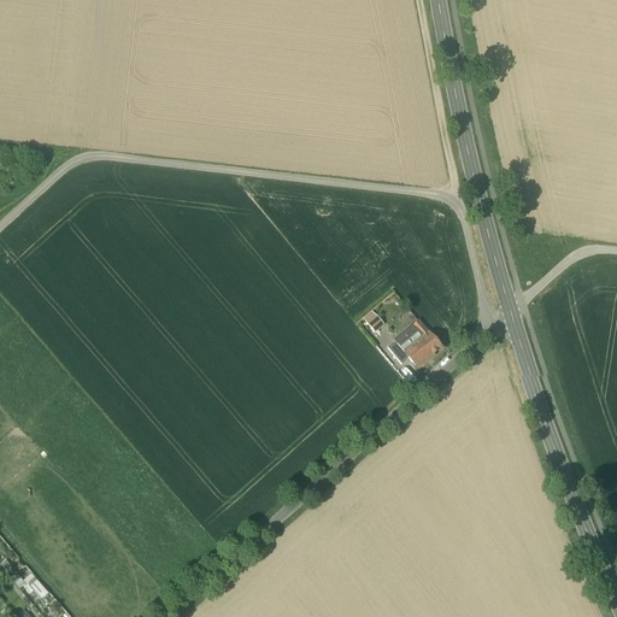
[(365,325),(372,336),(382,328),(375,318),(365,325)]
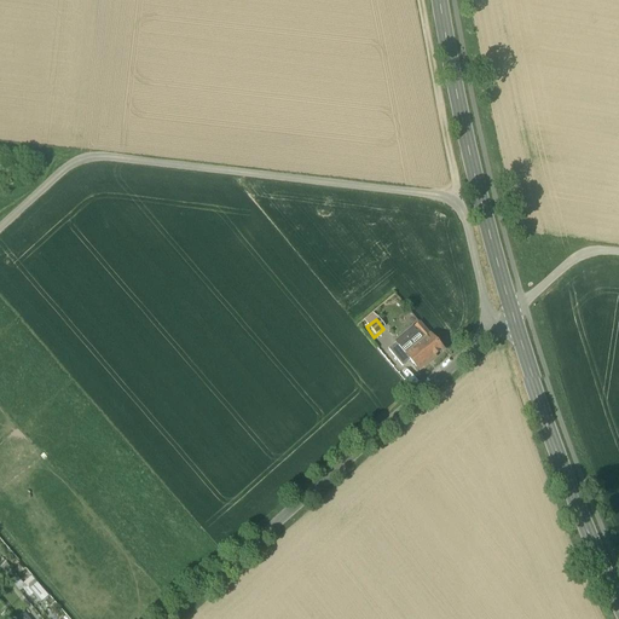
[(428,339),(418,327),(414,330),(423,342),(428,339)]
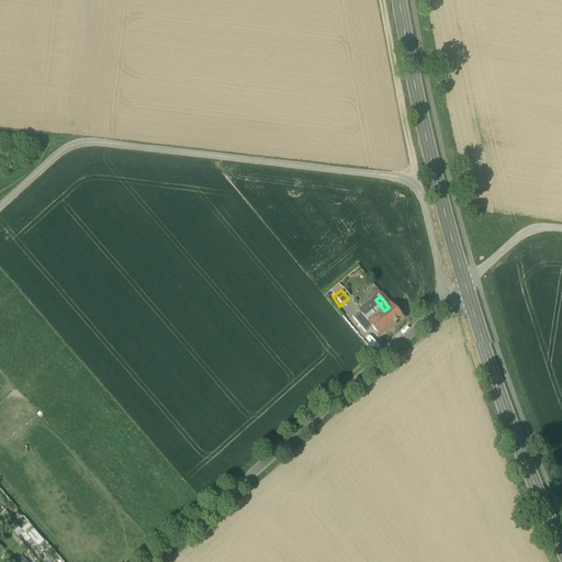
[(361,317),(368,326),(384,311),(378,303),(361,317)]
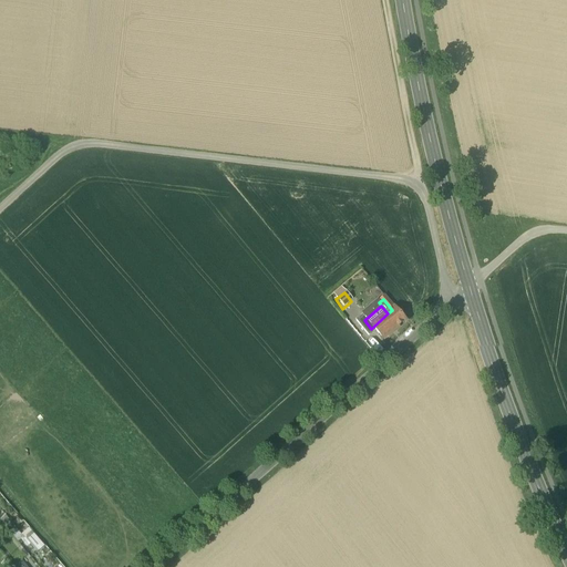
[(388,313),(371,329),(374,332),(382,341),(403,323),(392,310),(388,313)]
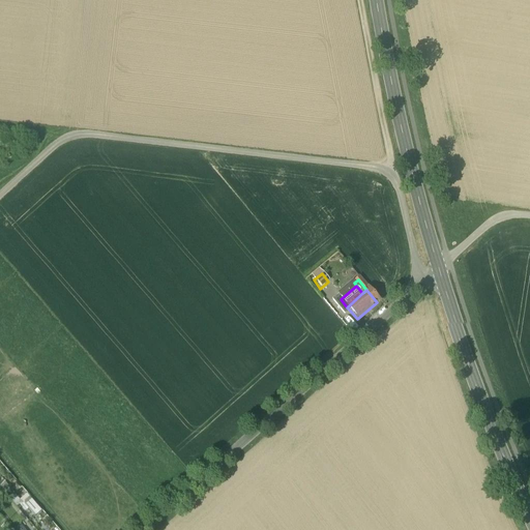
[(339,296),(331,302),(344,316),(350,311),(347,307),(341,299),(339,296)]
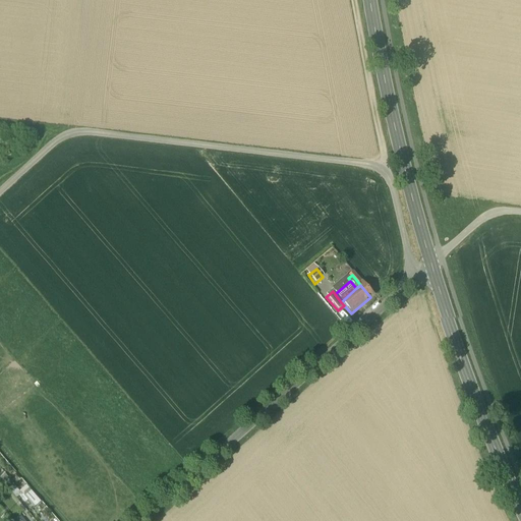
[(16,495),(32,511),(41,503),(25,486),(16,495)]
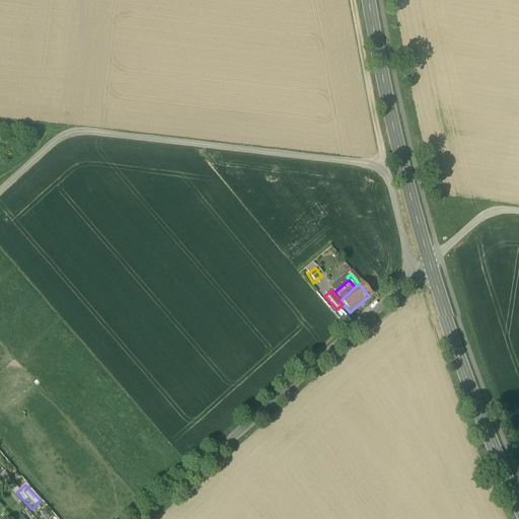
All buildings are outlined.
